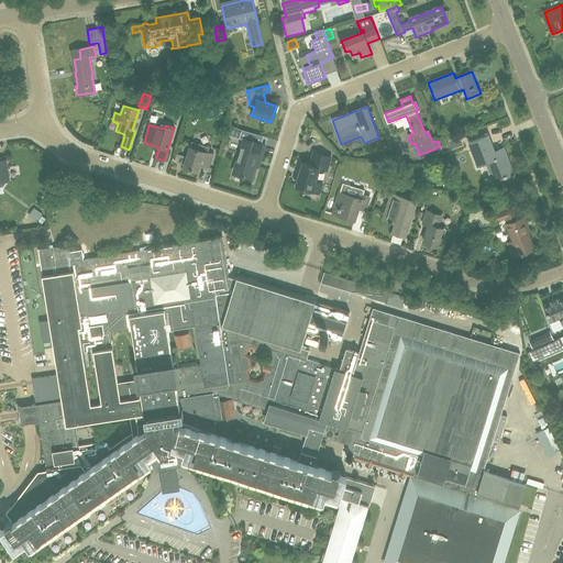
[(243,139),(234,170),(243,173),(242,176),(251,179),(255,166),(257,167),(264,145),(261,144),(263,135),(241,130),(239,138),(243,139)]
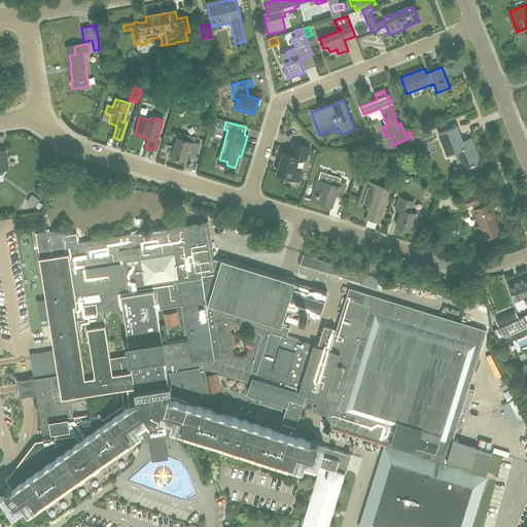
[(456,127),(440,133),(448,155),(456,151),(463,169),(471,166),(471,167),(475,166),(475,164),(479,162),(480,164),(481,167),(482,166),(471,139),(462,142),(456,127)]
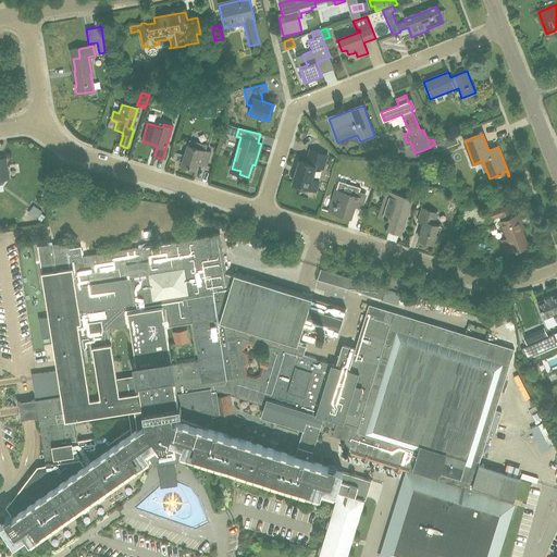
[(438,150),(448,146),(445,138),(435,143),(438,150)]
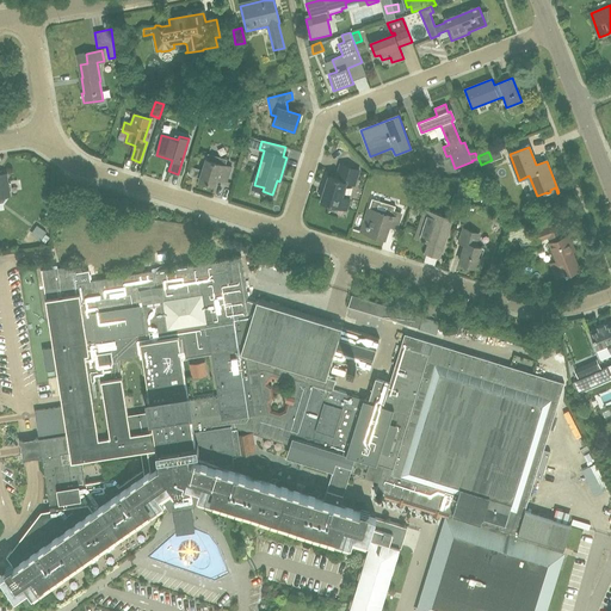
[(227,181),(232,167),(207,159),(203,171),(193,167),(191,176),(199,179),(199,180),(215,186),(217,179),(227,181)]
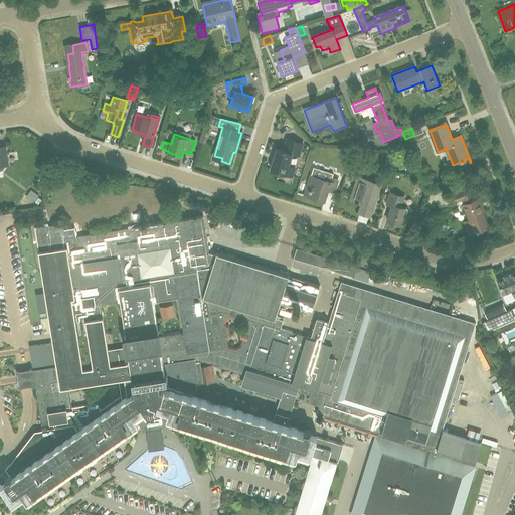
[(298,157),(301,144),(287,140),(284,151),(278,149),(272,170),(292,176),(294,168),(288,167),(292,155),(298,157)]
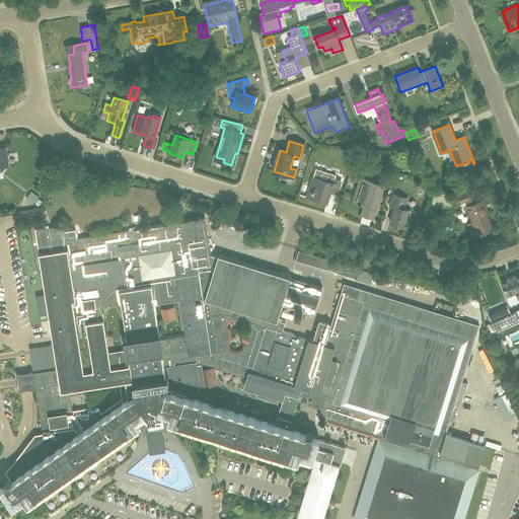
[(7,154),(6,148),(0,148),(0,166),(9,165),(8,163),(10,161),(9,156),(7,154)]
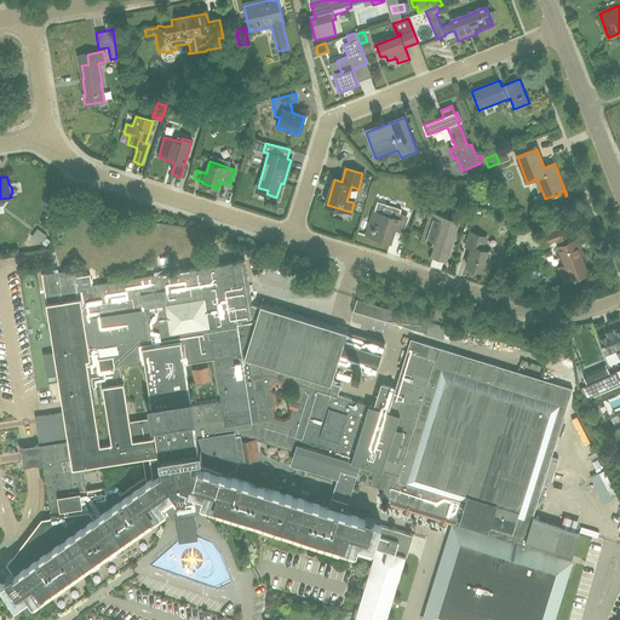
[(374,213),(367,236),(391,244),(395,230),(402,233),(406,218),(400,216),(401,210),(378,202),(374,213)]
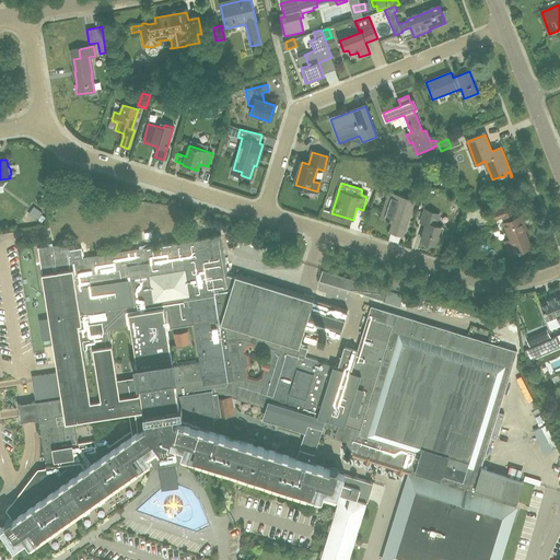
[(409,214),(413,200),(389,194),(382,219),(393,222),(391,231),(403,234),(408,214),(409,214)]
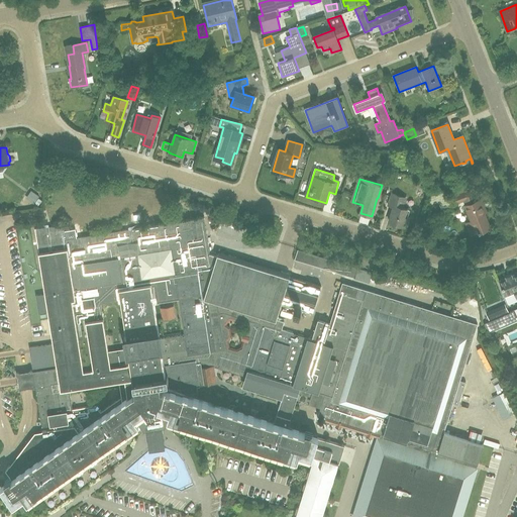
[(461,186),(452,190),(453,191),(455,196),(463,193),(461,186)]
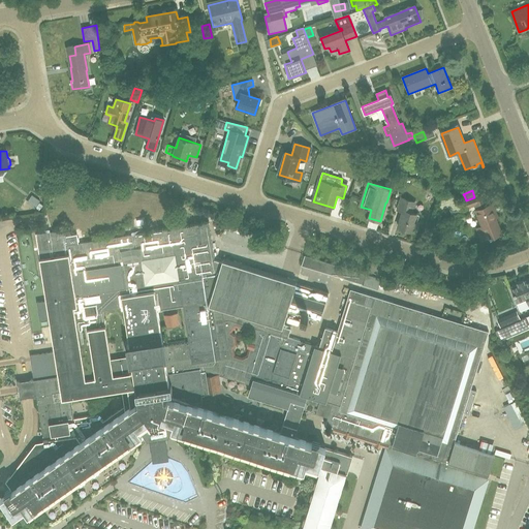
[(481,241),(500,234),(492,212),(494,211),(492,204),(485,207),(480,195),(474,197),(466,200),(461,203),(464,209),(474,206),(483,226),(477,228),(481,241)]
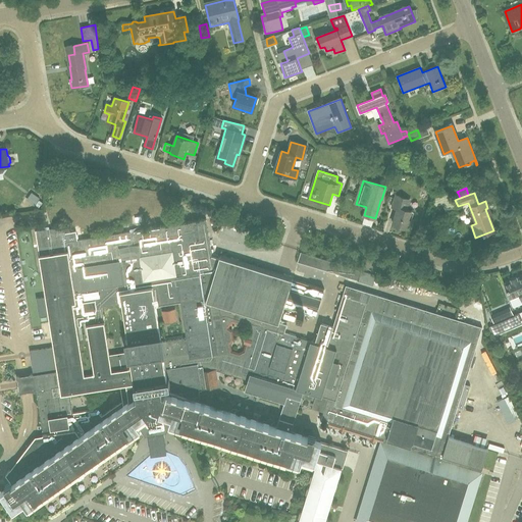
[(42,208),(46,202),(35,195),(31,200),(42,208)]
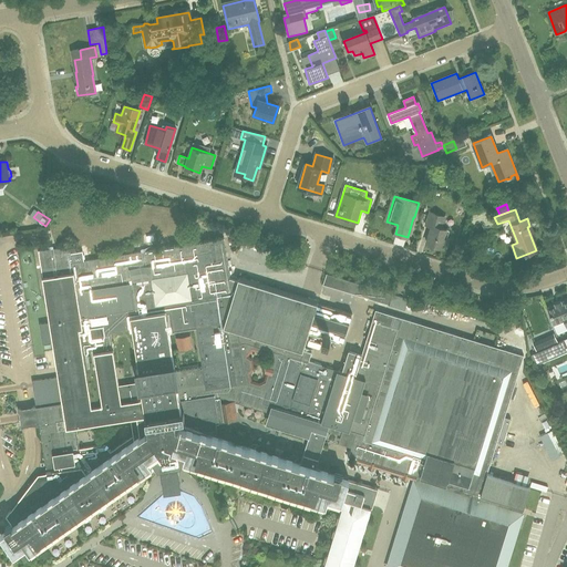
[(444,249),(447,240),(443,239),(446,229),(442,228),(443,223),(440,222),(442,216),(430,213),(425,226),(431,227),(426,244),(444,249)]
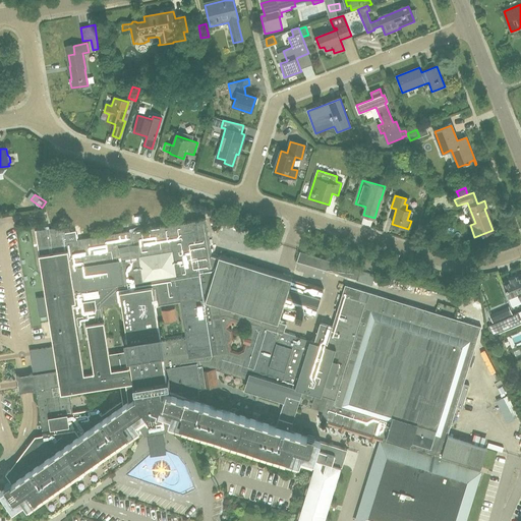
[(35,380),(36,385),(36,389),(43,430),(94,422),(95,424),(79,436),(75,429),(35,437),(9,470),(5,475),(10,481),(4,485),(5,487),(0,491),(13,509),(24,502),(27,507),(32,504),(33,503),(35,506),(46,499),(47,500),(53,496),(52,495),(74,478),(75,479),(78,480),(83,476),(83,474),(82,472),(89,469),(89,470),(92,470),(97,467),(97,464),(97,463),(119,447),(120,449),(123,447),(126,444),(125,443),(141,431),(142,431),(145,436),(148,435),(151,433),(151,435),(151,436),(152,437),(153,438),(154,438),(155,438),(156,438),(157,438),(158,438),(159,437),(160,436),(160,435),(160,433),(161,433),(161,432),(164,431),(164,432),(166,431),(168,427),(169,423),(293,462),(299,464),(301,458),(305,460),(313,462),(314,460),(315,460),(305,497),(308,498),(304,510),(301,509),(297,520),(325,520),(327,516),(324,515),(327,503),(330,504),(341,467),(342,468),(343,465),(348,450),(321,441),(313,439),(314,437),(308,435),(307,438),(302,436),(290,431),(302,395),(314,399),(313,401),(314,403),(320,405),(325,406),(321,418),(329,420),(330,418),(375,432),(384,436),(383,438),(384,438),(383,443),(381,442),(355,520),(463,520),(480,468),(486,448),(485,448),(472,443),(448,436),(457,406),(462,408),(469,385),(464,384),(481,327),(345,284),(333,326),(321,322),(314,342),(311,341),(310,343),(305,341),(306,338),(301,336),(300,340),(295,338),(296,336),(284,333),(286,325),(279,322),(284,305),(314,314),(323,289),(292,280),(289,279),(290,277),(282,274),(281,277),(275,275),(271,274),(236,264),(237,261),(229,258),(229,261),(218,257),(218,259),(210,257),(206,219),(120,233),(77,239),(76,231),(65,232),(64,226),(53,228),(36,230),(42,272),(45,292),(46,296),(43,296),(37,297),(40,315),(49,314),(50,322),(52,338),(54,346),(51,347),(35,349),(30,350),(30,351),(32,350),(33,354),(33,358),(31,358),(32,360),(34,373),(34,374),(35,380)]
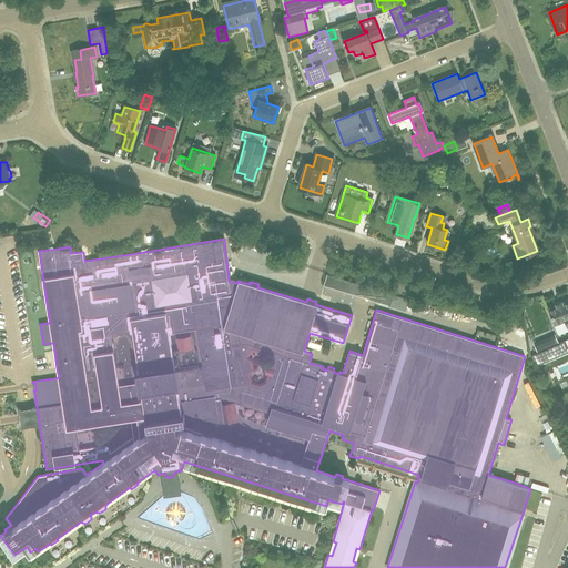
[(324,285),(378,302),(388,305),(392,295),(327,275),(324,285)]
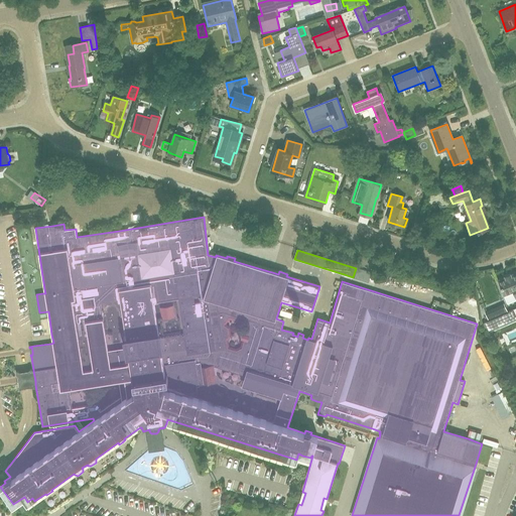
[(372,268),(374,260),(364,256),(361,265),(372,268)]
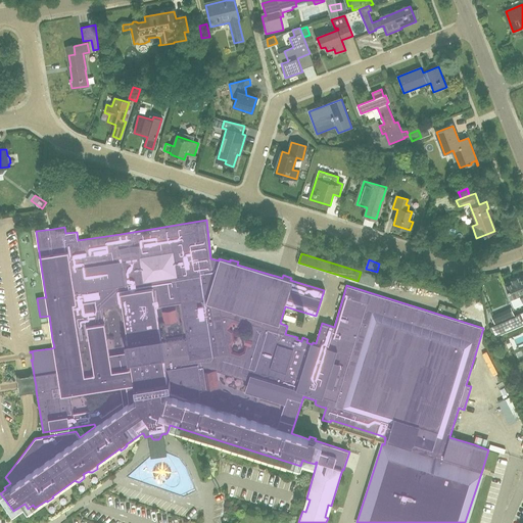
[(522,277),(518,280),(517,278),(517,279),(513,280),(512,280),(513,282),(505,285),(511,299),(520,295),(522,301),(522,277)]
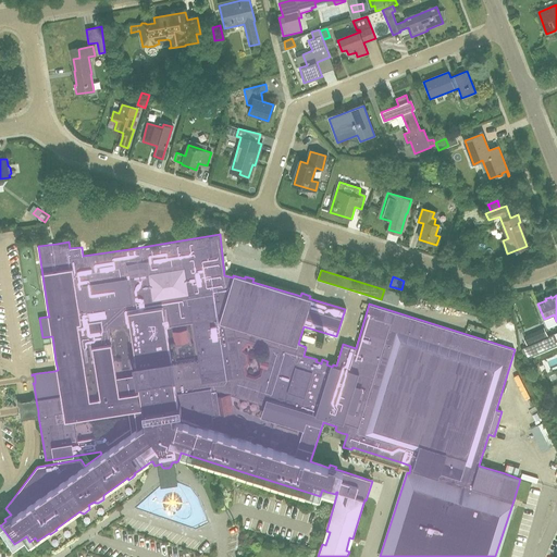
[(528,345),(535,342),(532,334),(524,337),(528,345)]
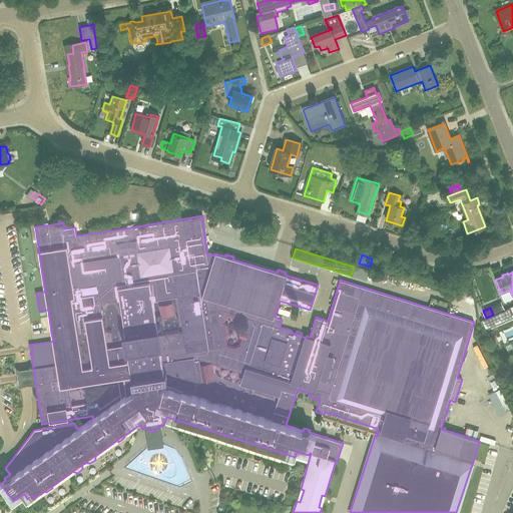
[(512,318),(512,316),(510,309),(498,314),(502,323),(512,318)]
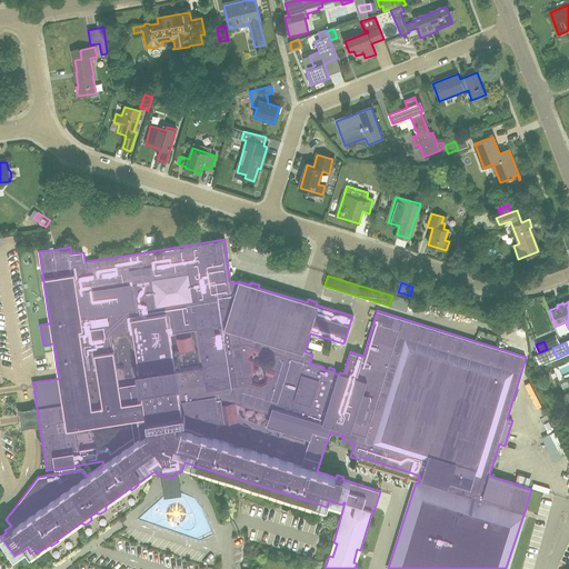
[(537,363),(539,365),(542,363),(542,365),(549,361),(545,351),(533,356),(533,358),(535,361),(537,363)]
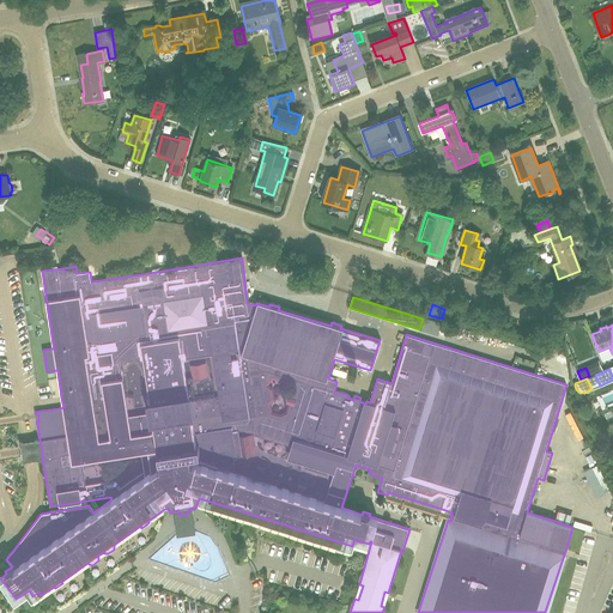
[(29,441),(19,442),(22,451),(23,461),(32,460),(42,457),(41,451),(41,447),(40,441),(40,439),(29,441)]
